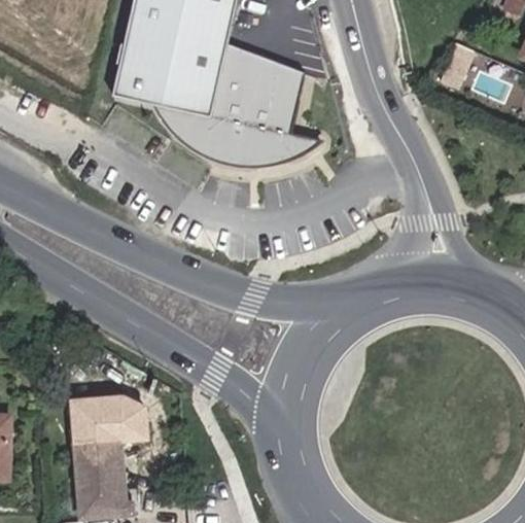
[(306,149),(291,133),(305,73),(228,43),(237,0),(132,0),(111,95),(150,103),(156,112),(163,121),(178,138),(196,150),(206,155),(226,162),(249,165),(271,163),(292,157),(306,149)]
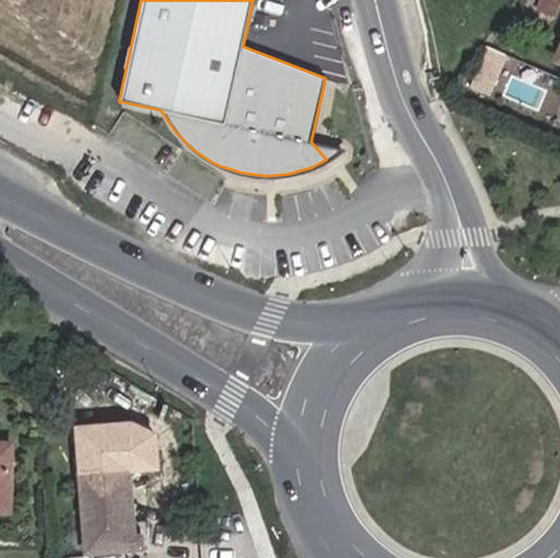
[(537,0),(535,6),(553,14),(559,1),(559,0),(537,0)]
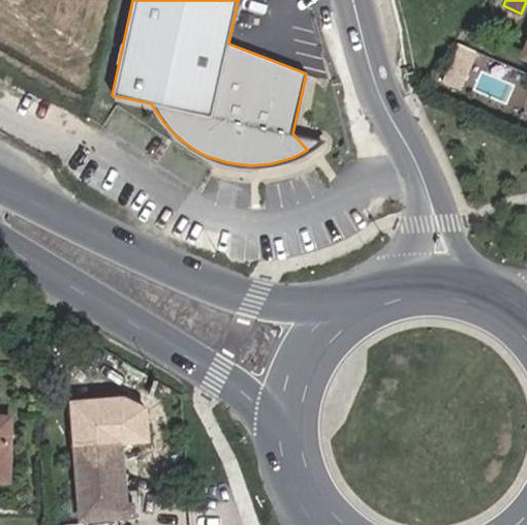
[(313,147),(322,141),(292,133),(307,150),(313,147)]
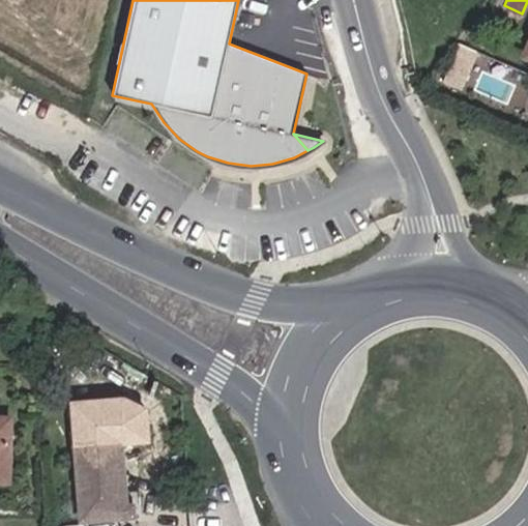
[(0,479),(12,479),(15,415),(0,414),(0,479)]
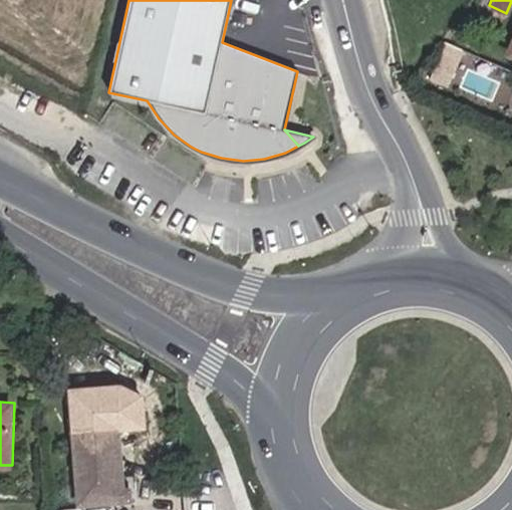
[(123,421),(72,425),(79,504),(130,500),(123,421)]
